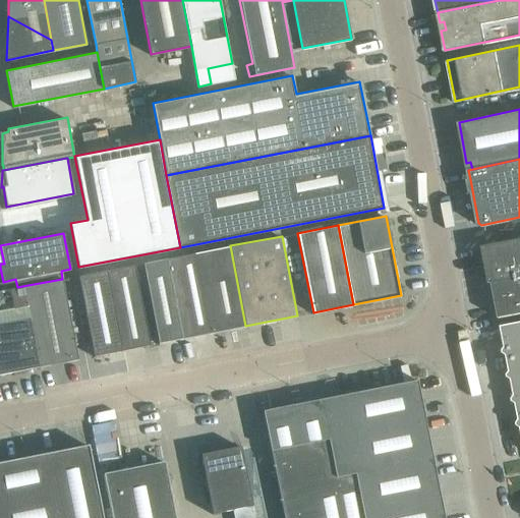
[(519,237),(482,245),(489,281),(519,275),(519,237)]
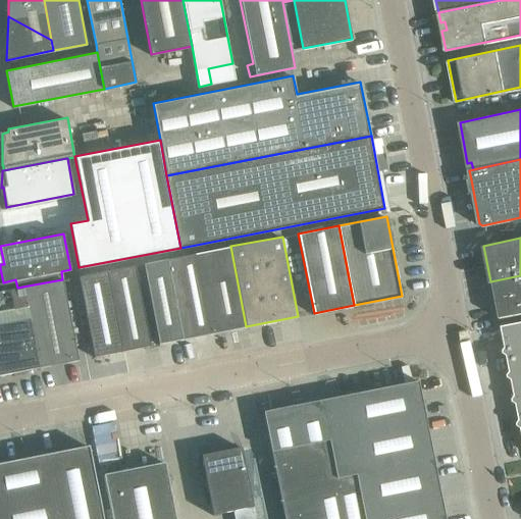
[(246,326),(230,246),(195,253),(210,333),(246,326)]
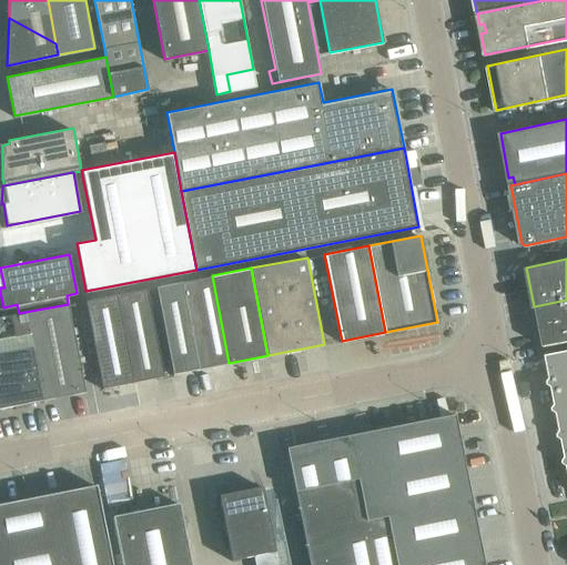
[(229,363),(212,275),(182,282),(199,369),(229,363)]
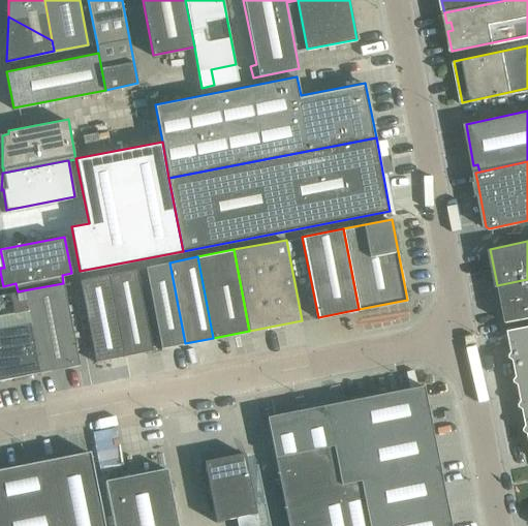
[(169,263),(145,267),(161,348),(185,343),(169,263)]
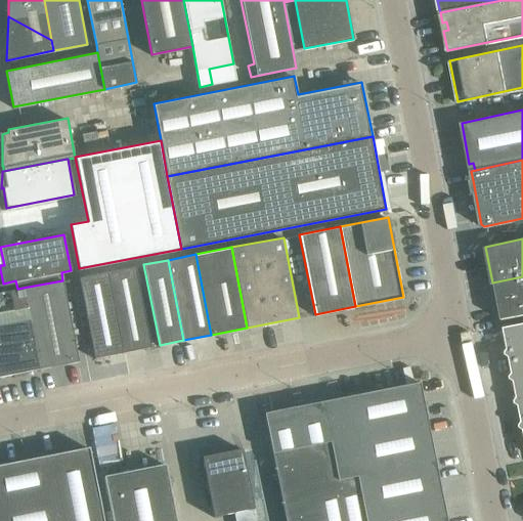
[(135,266),(107,271),(123,352),(151,346),(135,266)]
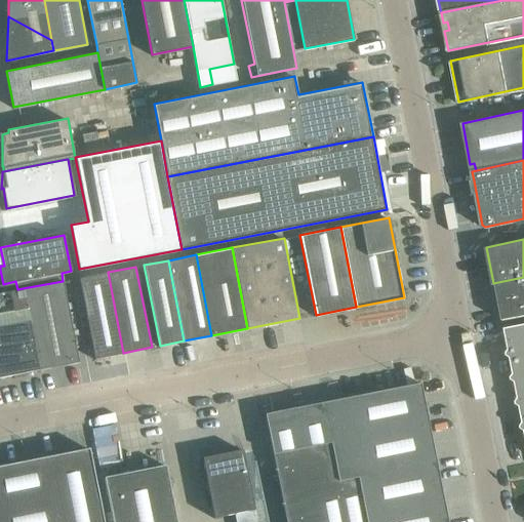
[(123,353),(108,272),(79,277),(95,358),(123,353)]
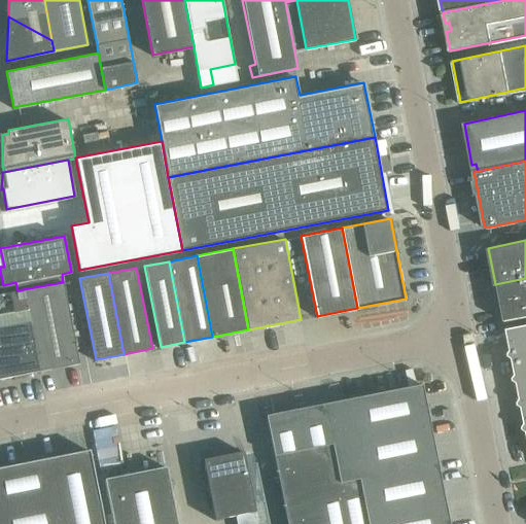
[(525,278),(495,284),(495,285),(498,284),(505,320),(525,316),(525,278)]
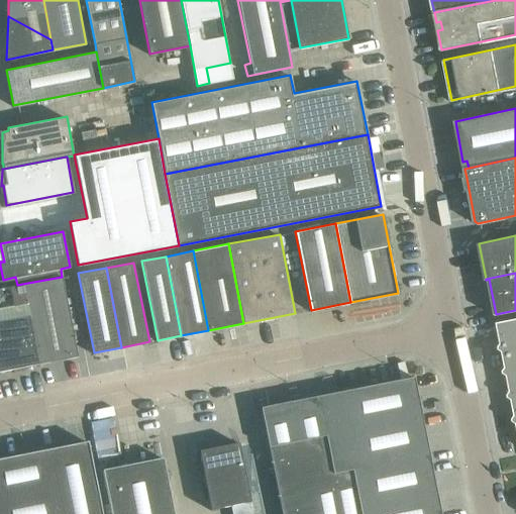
[(62,277),(22,284),(38,364),(78,355),(62,277)]
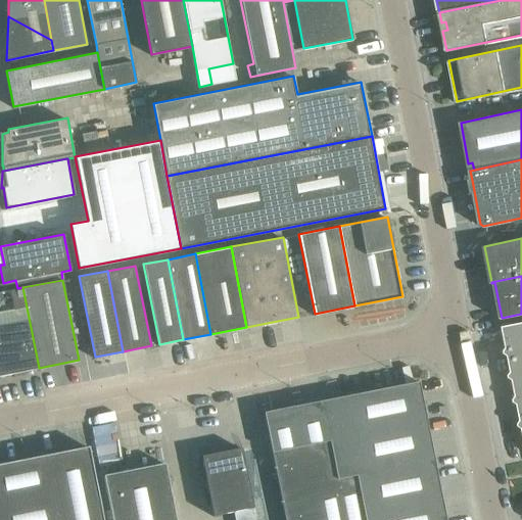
[(0,375),(21,371),(39,368),(22,287),(17,288),(0,291),(0,375)]
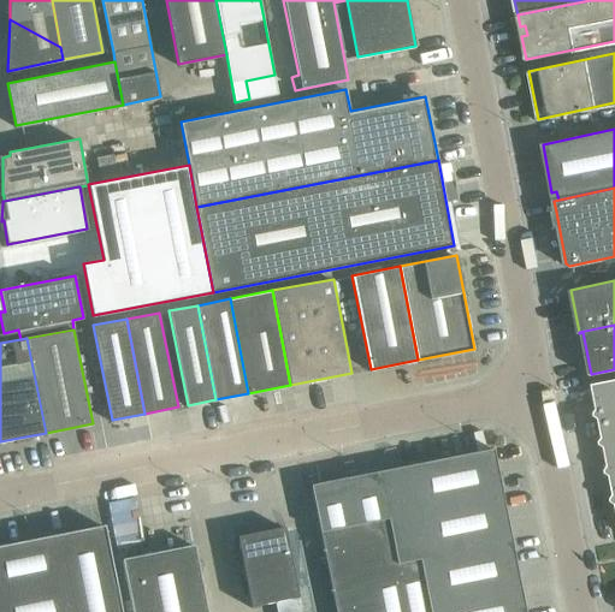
[(609,465),(605,469),(607,473),(610,475),(614,489),(614,495),(611,498),(611,500),(614,501),(614,379),(593,384),(598,408),(595,413),(596,415),(599,417),(603,437),(601,441),(601,444),(605,446),(609,465)]
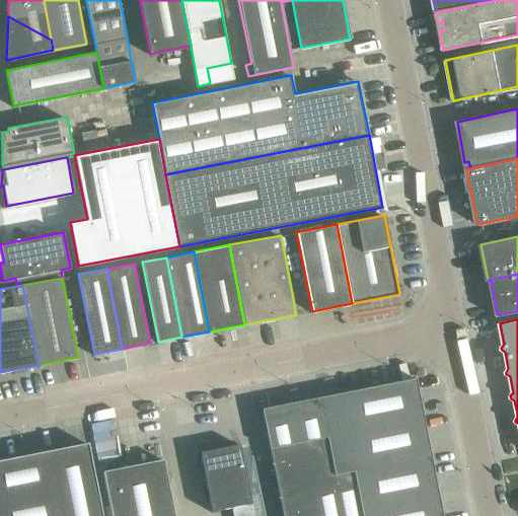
[(340,392),(348,433),(424,418),(416,377),(340,392)]
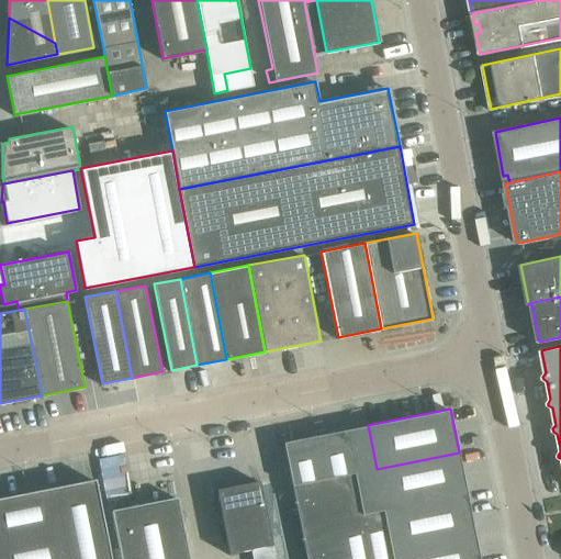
[(368,425),(312,436),(335,558),(352,558),(393,551),(384,510),(377,469),(368,425)]
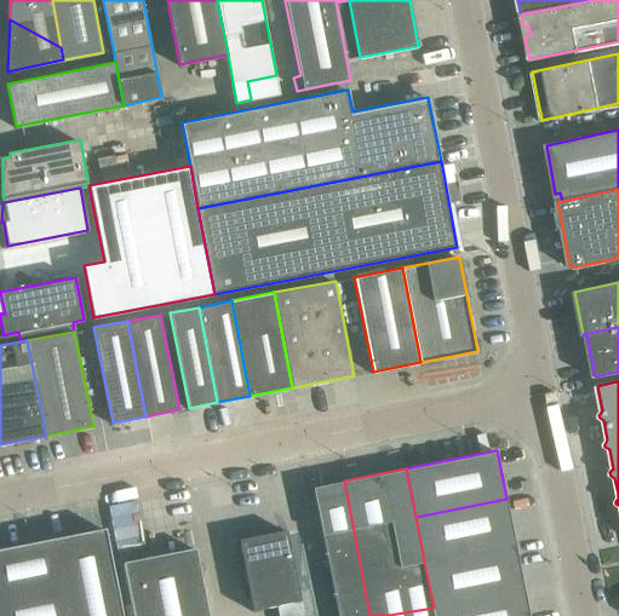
[(370,615),(344,481),(313,487),(338,615),(370,615)]
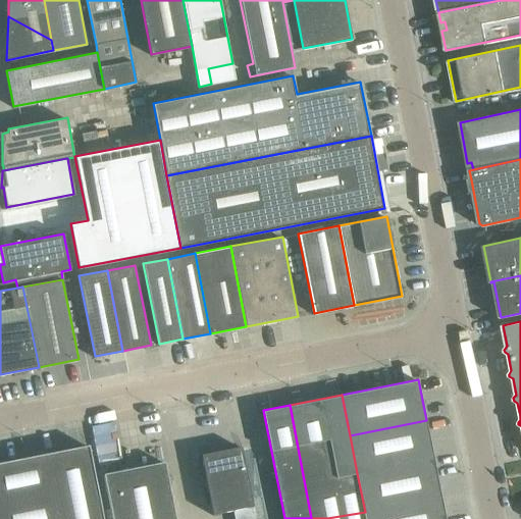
[(116,419),(93,423),(99,458),(122,455),(116,419)]
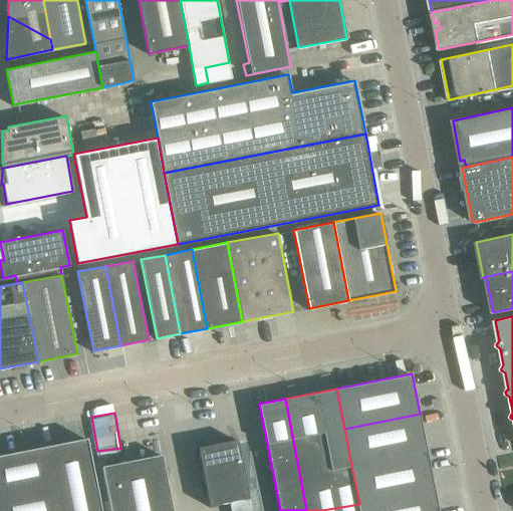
[(420,414),(344,429),(351,466),(428,451),(420,414)]
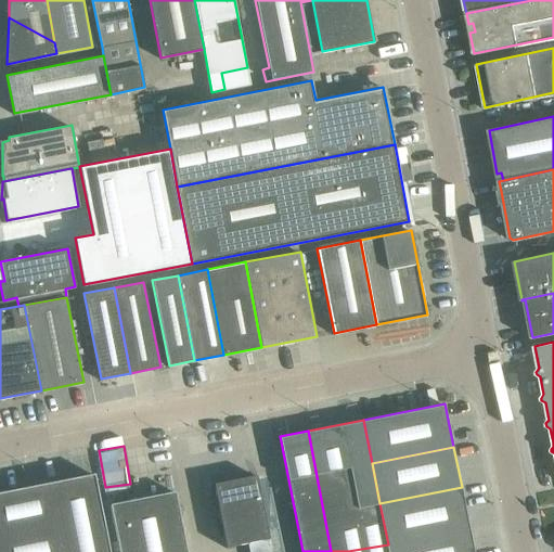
[(110,551),(94,473),(50,482),(59,524),(63,551),(110,551)]
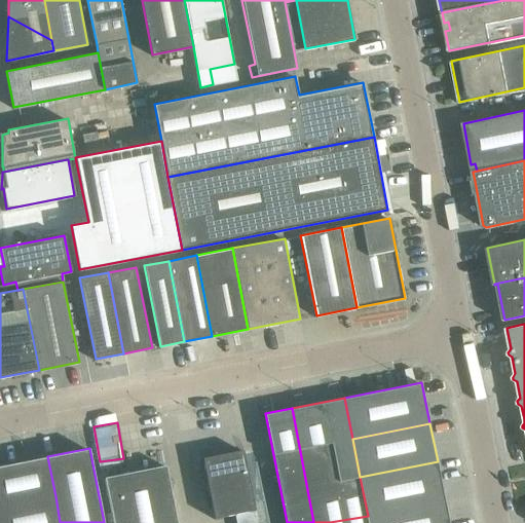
[(215,518),(255,510),(244,450),(202,457),(215,518)]
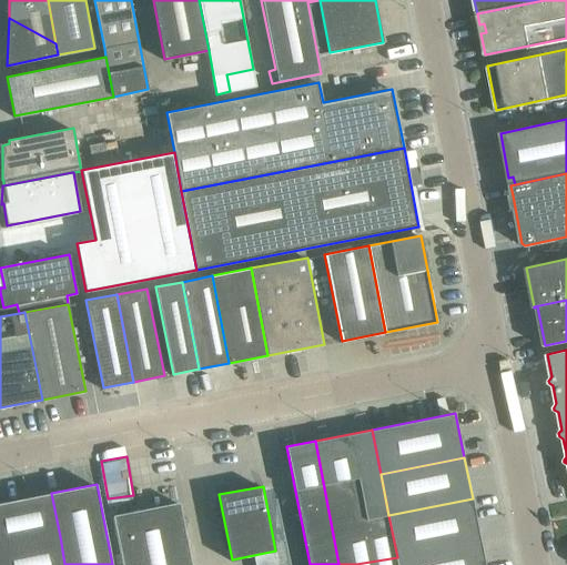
[(51,493),(0,503),(0,547),(60,536),(51,493)]
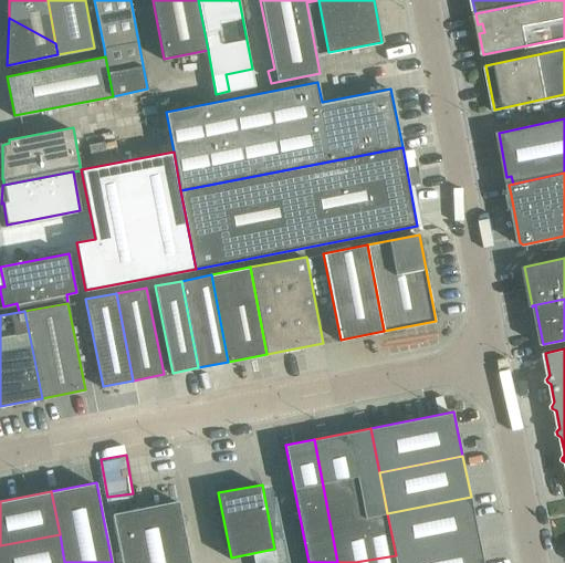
[(471,497),(387,513),(396,555),(479,539),(471,497)]
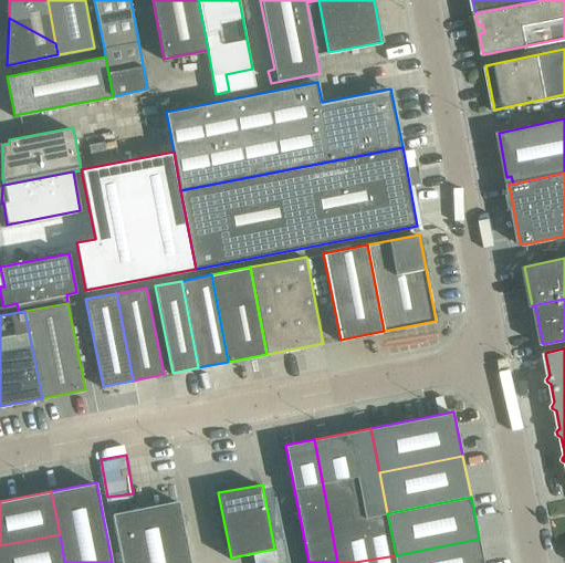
[(122,562),(190,562),(179,500),(113,513),(122,562)]
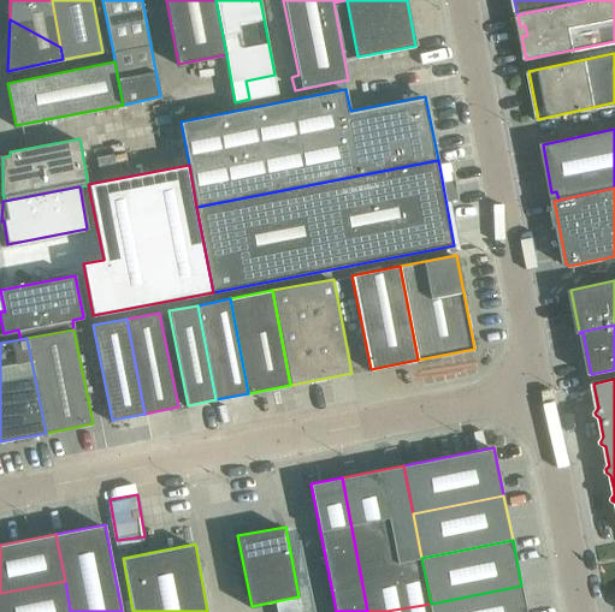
[(70,611),(65,581),(0,593),(0,611),(70,611)]
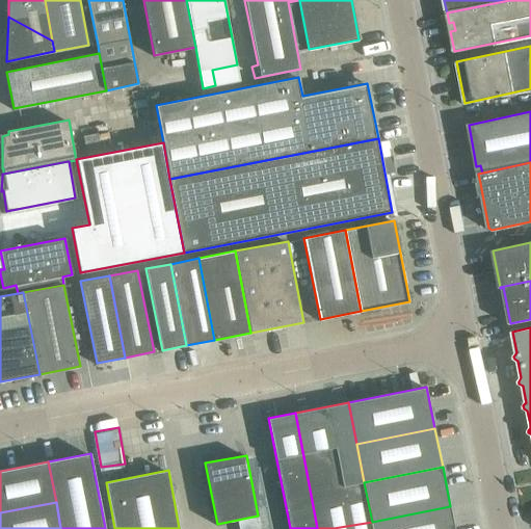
[(454,528),(450,506),(372,522),(373,528),(454,528)]
